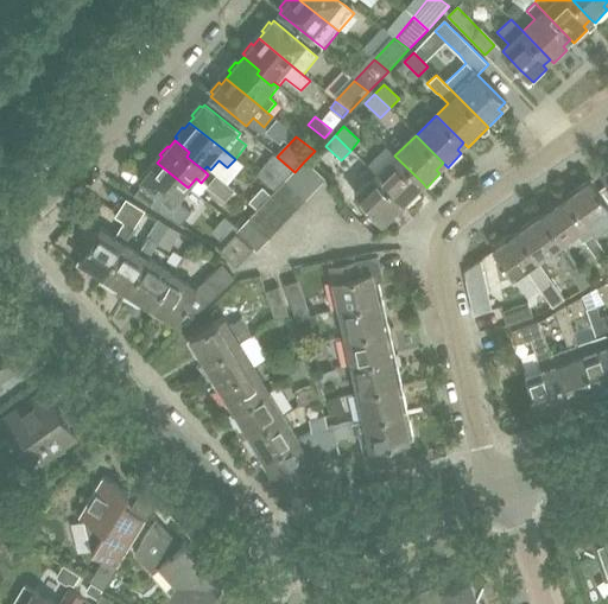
[(295,172),(277,157),(274,154),(255,176),(274,192),(285,182),(295,172)]
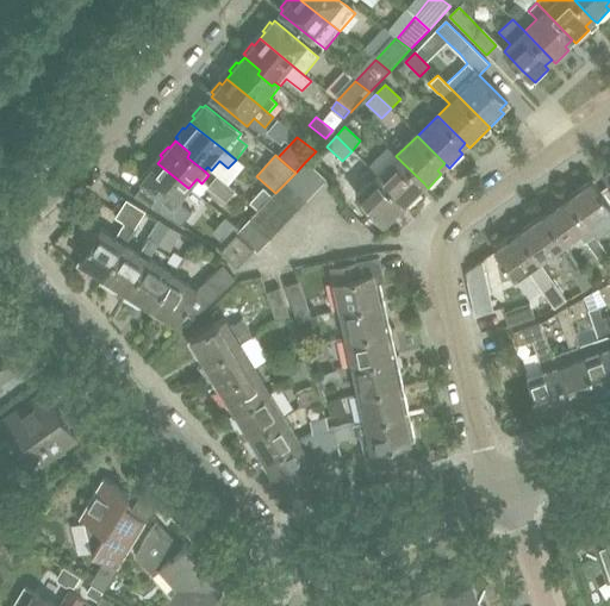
[(417,191),(424,183),(396,156),(375,175),(404,204),(408,207),(421,194),(417,191)]
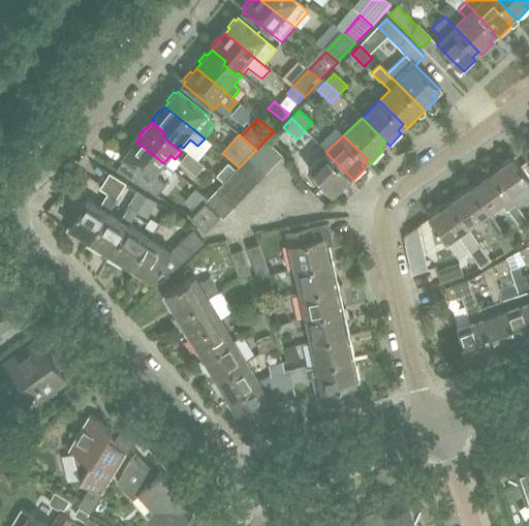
[(265,141),(256,150),(274,166),(282,157),(265,141)]
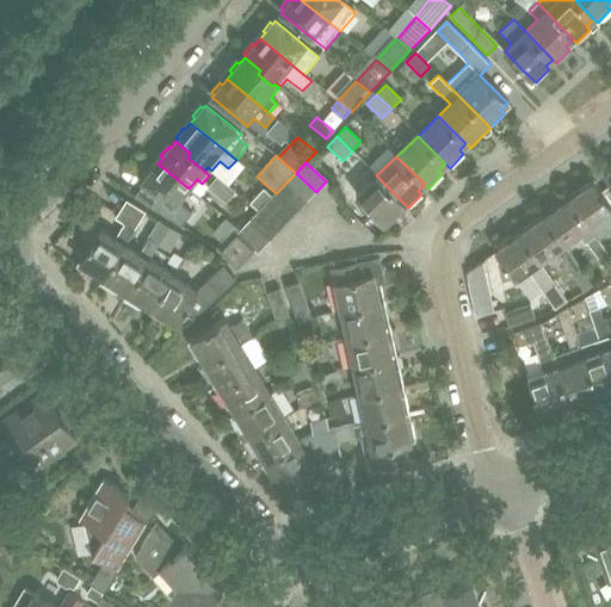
[(178,203),(189,189),(158,163),(153,169),(150,167),(143,177),(144,179),(142,181),(144,184),(135,197),(181,228),(192,215),(178,203)]
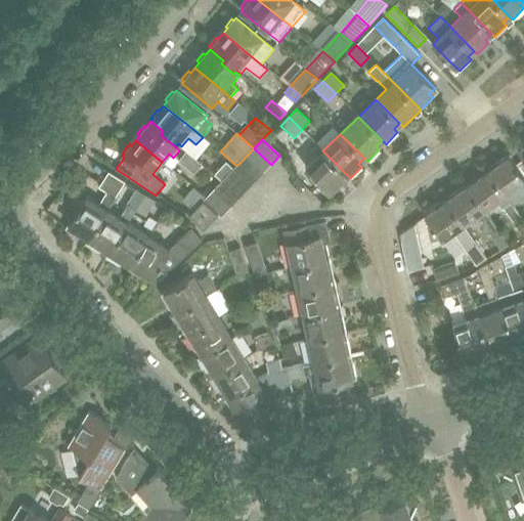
[(311,153),(316,158),(305,169),(332,197),(344,184),(341,180),(347,175),(322,150),(317,146),(311,153)]
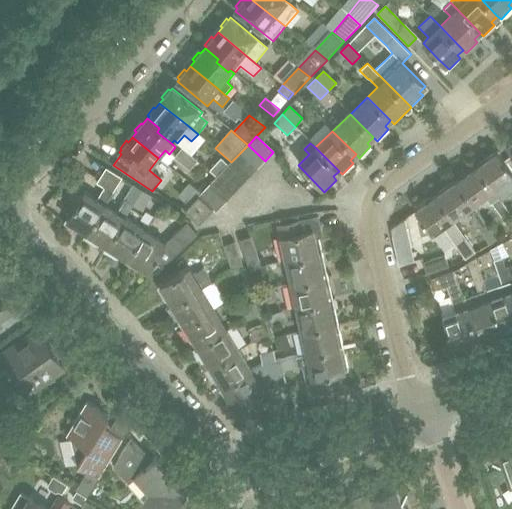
[(257,169),(265,161),(248,145),(240,153),(257,169)]
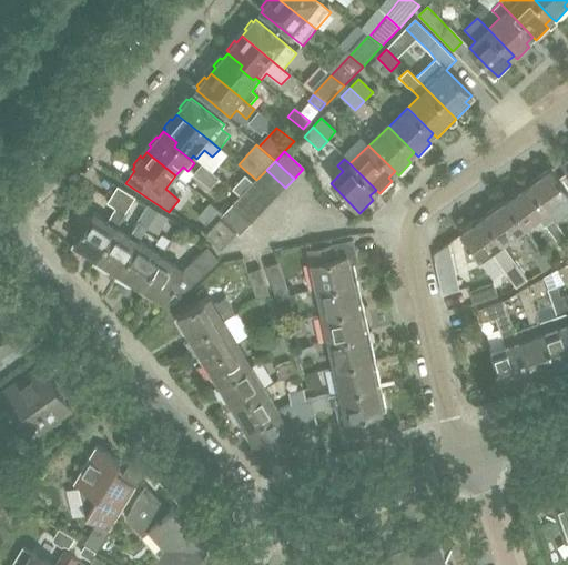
[(567,174),(560,164),(567,175),(558,182),(550,171),(528,187),(547,214),(567,199),(567,174)]
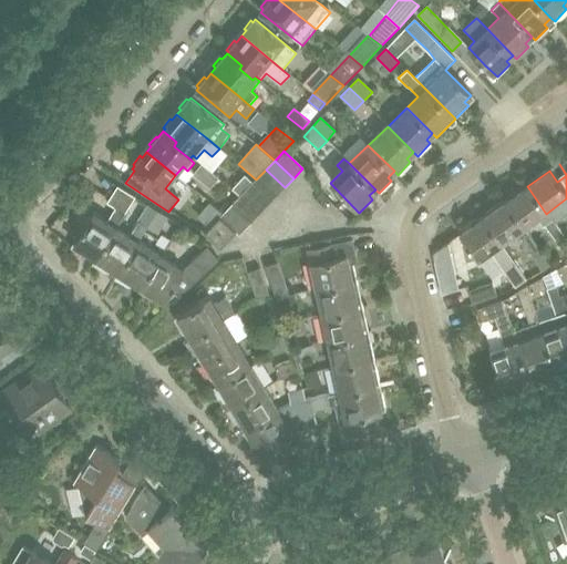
[(202,165),(193,175),(210,190),(213,186),(220,192),(226,185),(218,180),(219,178),(202,165)]
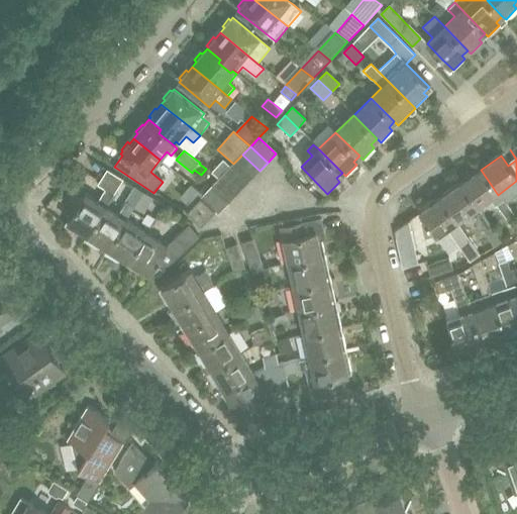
[(242,155),(233,164),(251,180),(260,171),(242,155)]
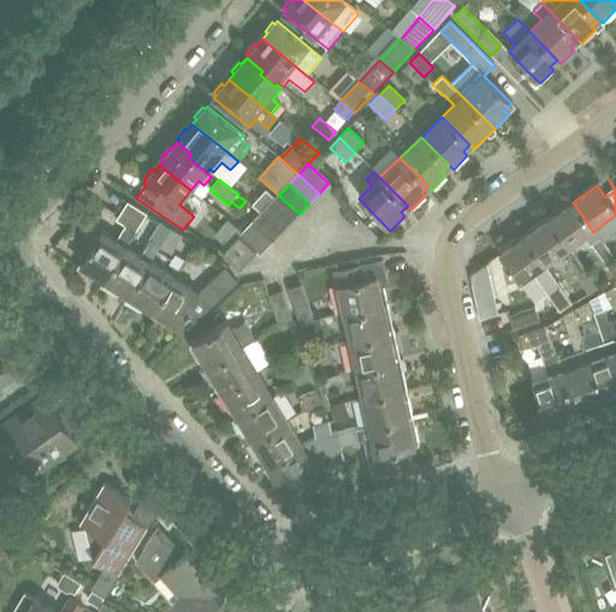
[(268,206),(274,200),(266,191),(252,206),(260,214),(268,206)]
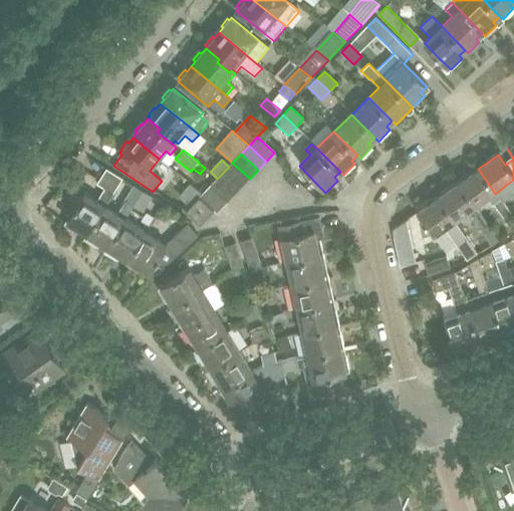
[(241,188),(250,179),(232,163),(229,167),(224,172),(241,188)]
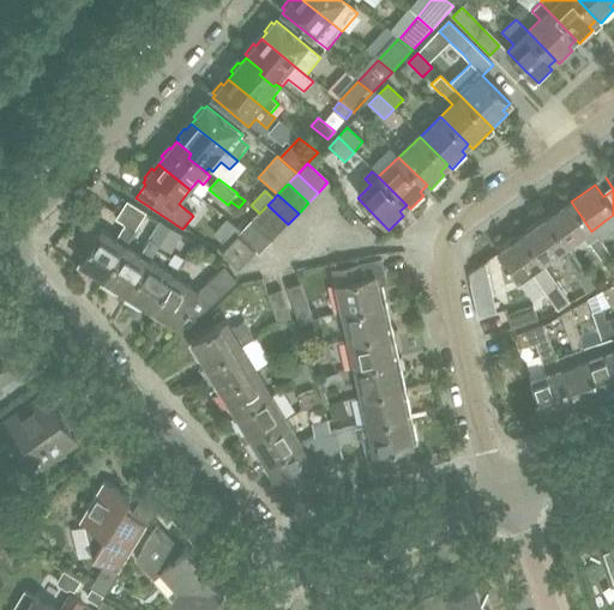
[(613,264),(591,231),(571,201),(547,218),(567,248),(583,237),(606,269),(613,264)]
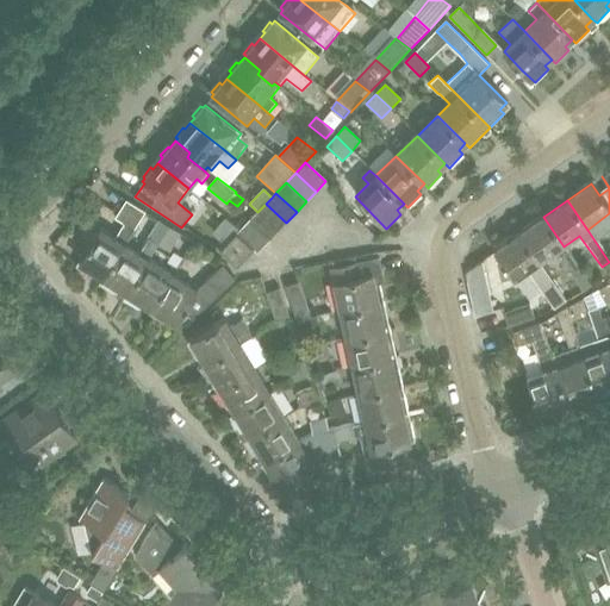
[(144,214),(126,202),(117,219),(135,231),(144,214)]
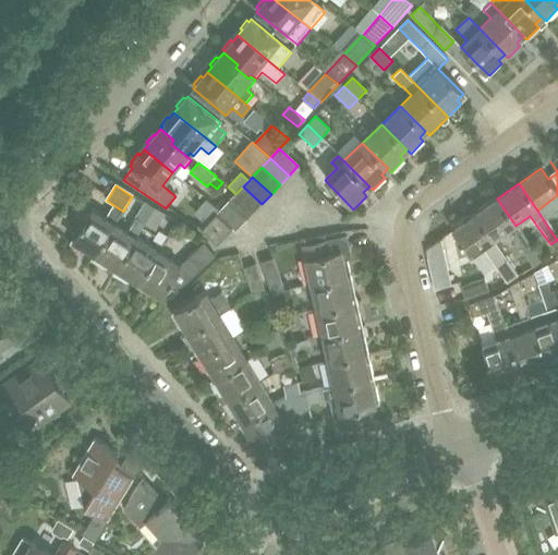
[(235,194),(234,195),(253,213),(262,204),(243,186),(235,194)]
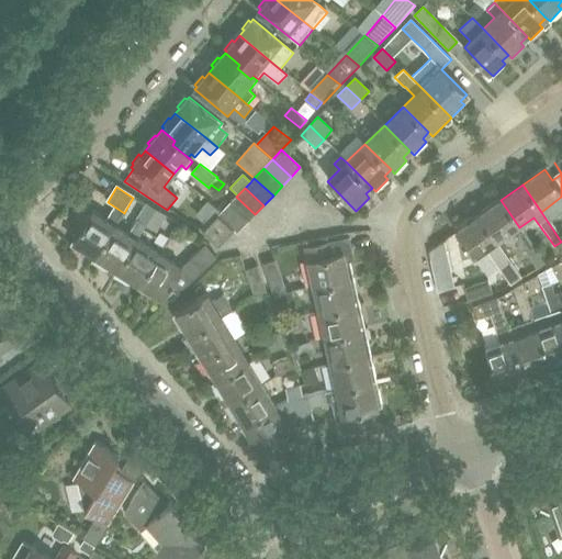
[(246,224),(255,214),(236,197),(227,207),(246,224)]
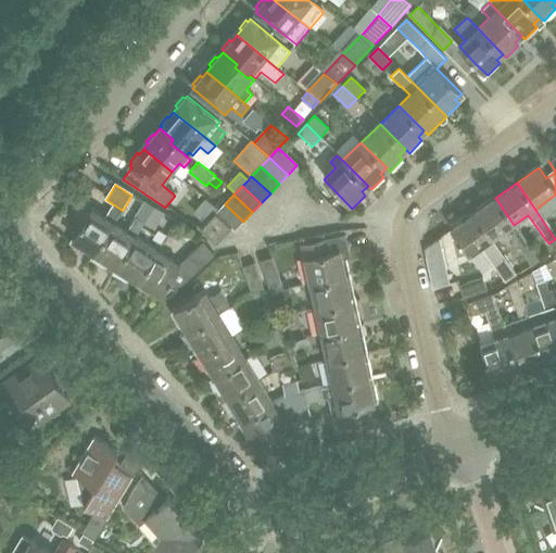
[(495,198),(474,214),(492,240),(506,230),(520,251),(528,246),(514,225),(495,198)]
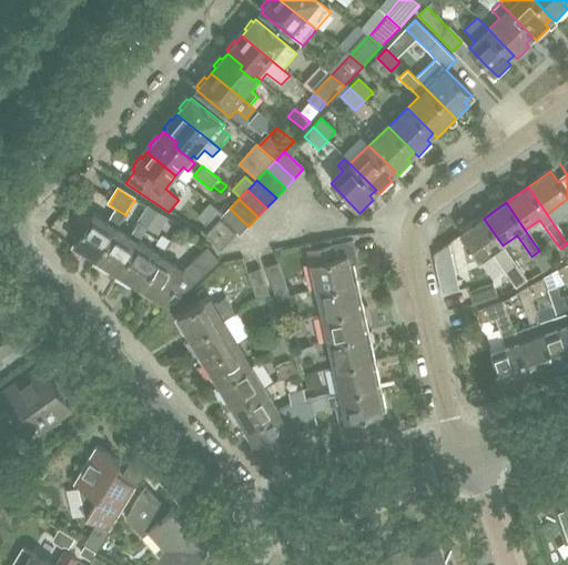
[(112,270),(120,274),(139,244),(149,230),(158,214),(146,208),(137,222),(139,223),(129,238),(118,231),(99,260),(95,264),(110,273),(112,270)]
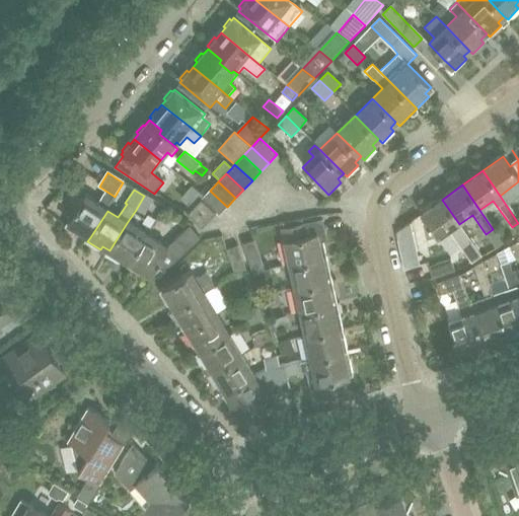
[(219,216),(227,207),(210,191),(202,200),(216,213),(219,216)]
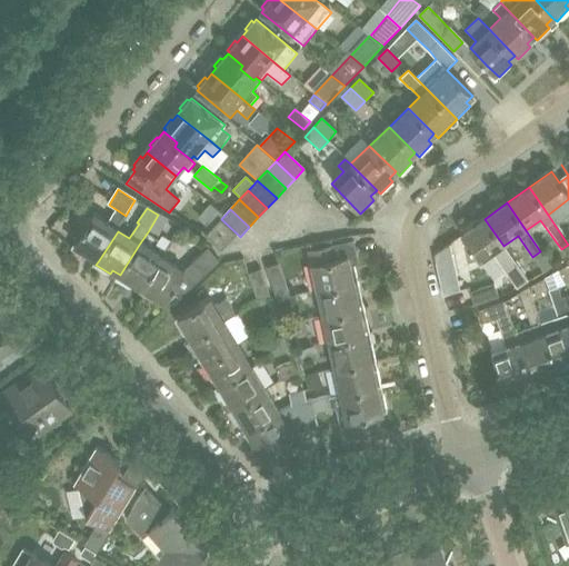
[(169,221),(158,215),(149,230),(159,236),(169,221)]
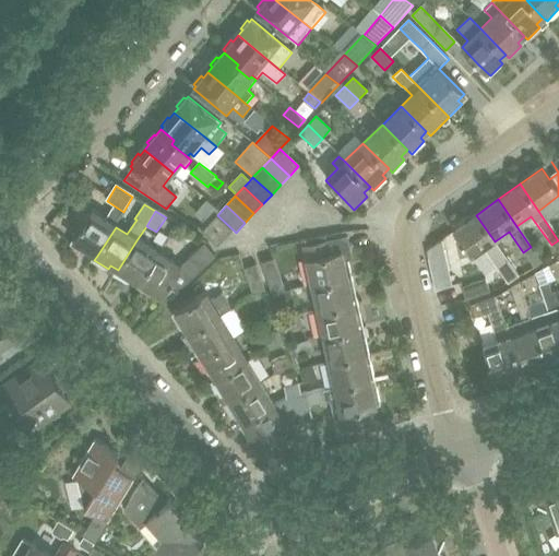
[(116,227),(106,221),(93,212),(71,245),(86,255),(90,250),(97,256),(116,227)]
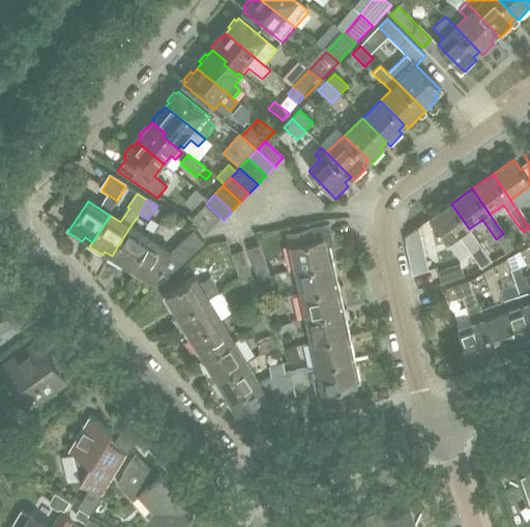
[(206,204),(192,218),(206,233),(221,217),(206,204)]
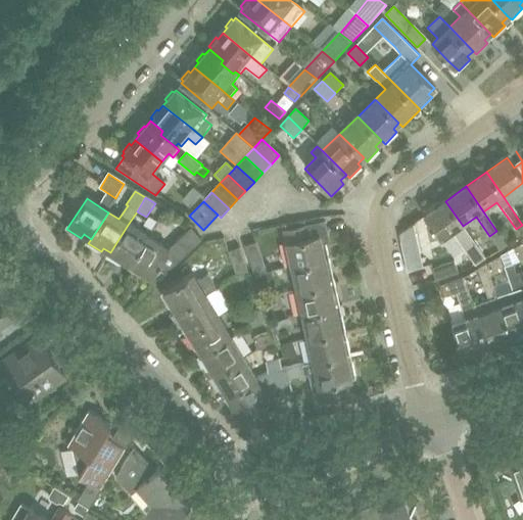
[(485,258),(463,226),(445,201),(423,217),(440,242),(453,233),(475,266),(485,258)]
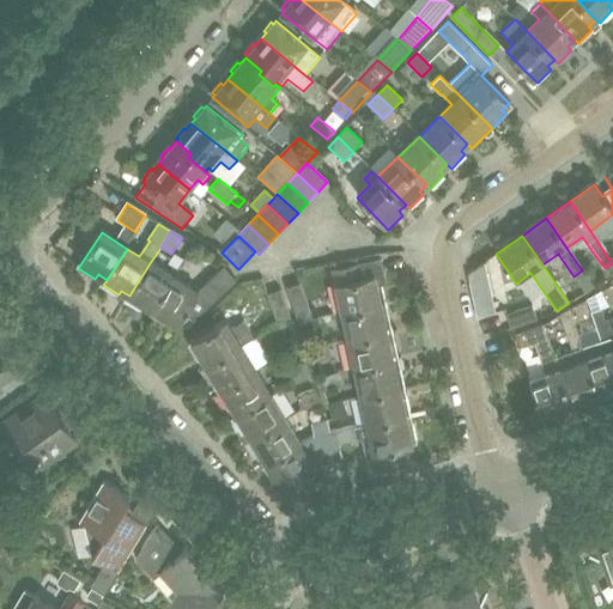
[(153,311),(174,279),(150,263),(129,296),(127,300),(143,310),(145,305),(153,311)]
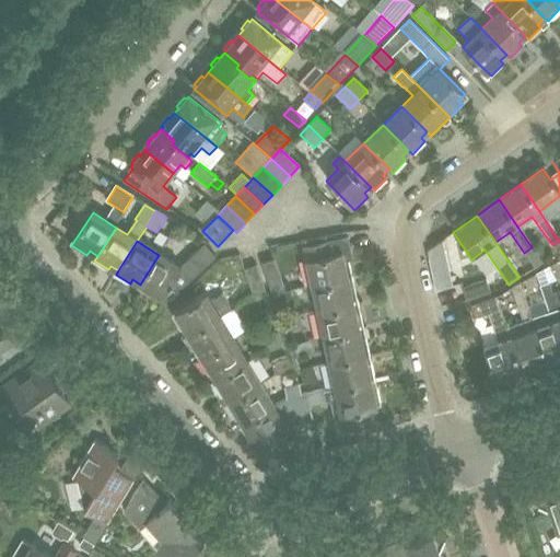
[(327,256),(324,243),(304,247),(313,287),(348,278),(352,278),(349,262),(345,262),(342,252),(327,256)]
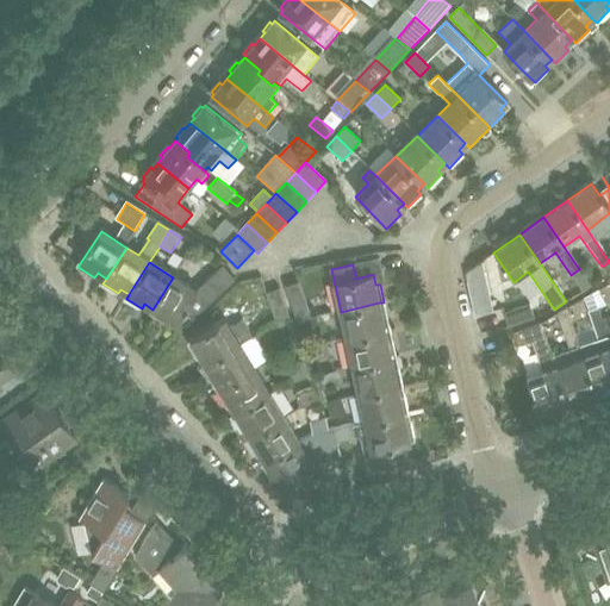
[(173,277),(153,310),(150,313),(166,323),(168,319),(178,324),(185,313),(193,318),(193,319),(193,320),(236,281),(223,267),(195,293),(173,277)]
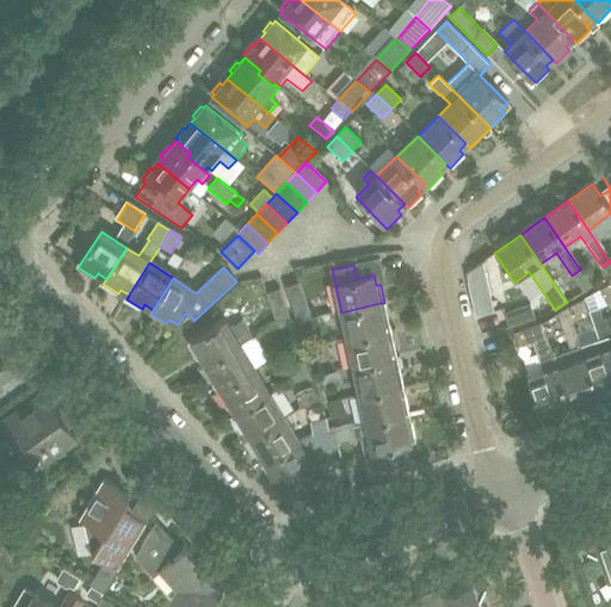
[(285,287),(298,323),(312,319),(300,283),(285,287)]
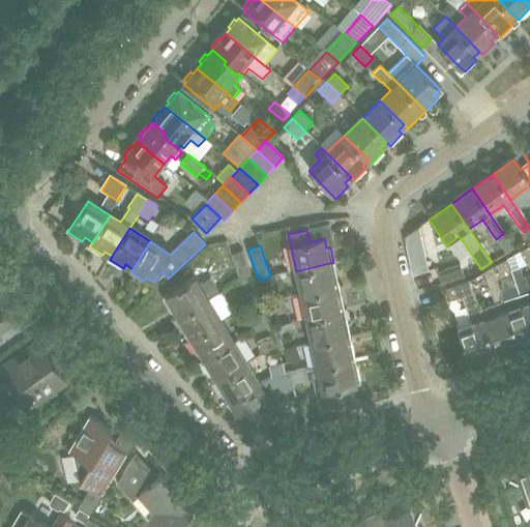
[(243,252),(231,256),(239,280),(252,275),(243,252)]
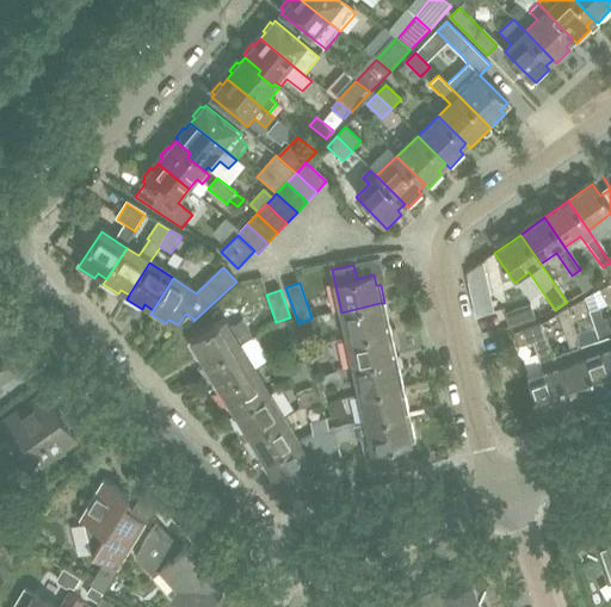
[(610,391),(610,346),(598,310),(593,295),(584,299),(590,314),(599,342),(580,350),(597,397),(610,391)]
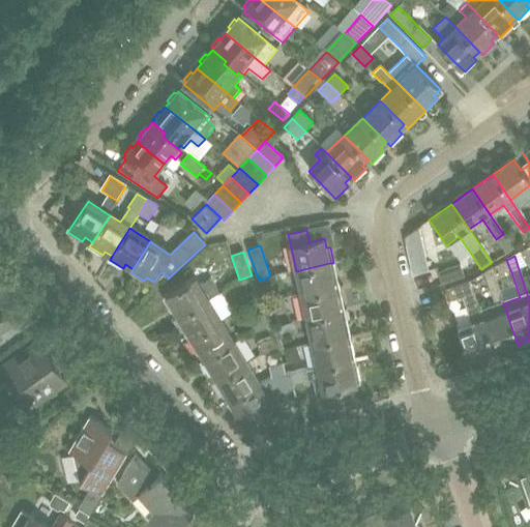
[(331,272),(329,263),(296,271),(301,296),(335,288),(340,287),(335,271),(331,272)]
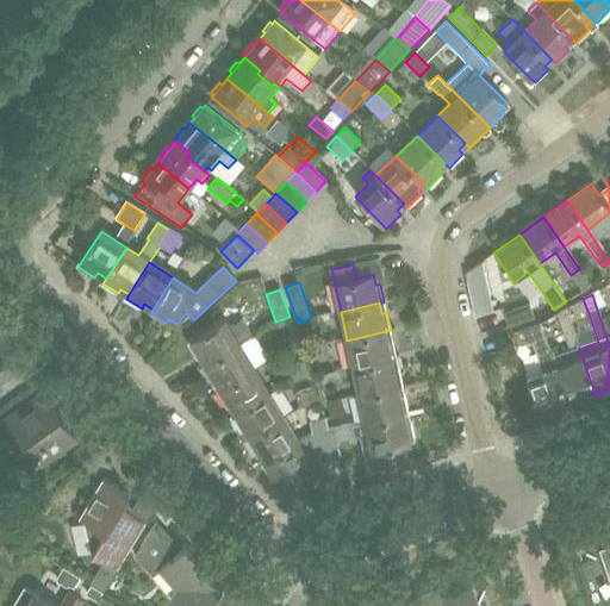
[(529,307),(503,316),(508,330),(534,320),(529,307)]
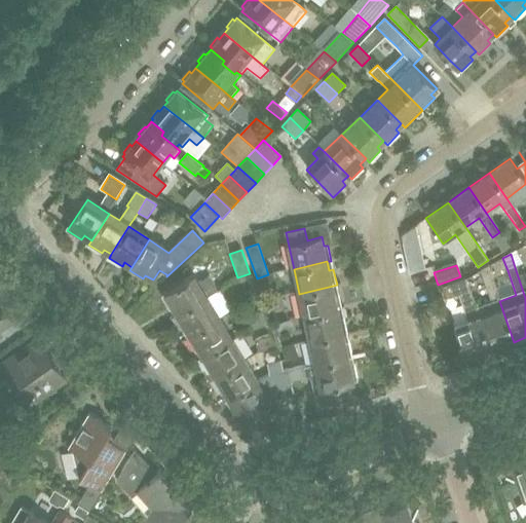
[(489,350),(514,342),(499,301),(488,267),(479,271),(490,304),(476,309),(489,350)]
